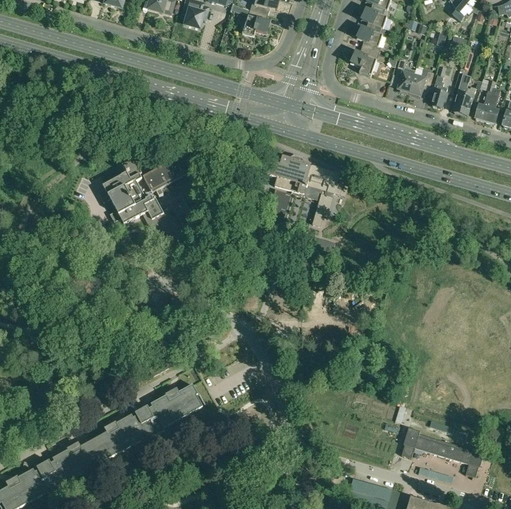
[(104,0),(104,2),(114,5),(115,7),(117,8),(119,7),(121,7),(122,0),(104,0)]
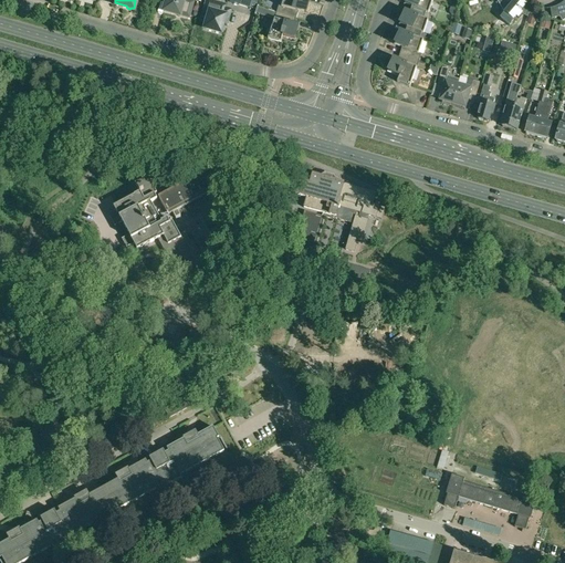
[(164,0),(163,8),(179,12),(188,16),(192,0),(164,0)]
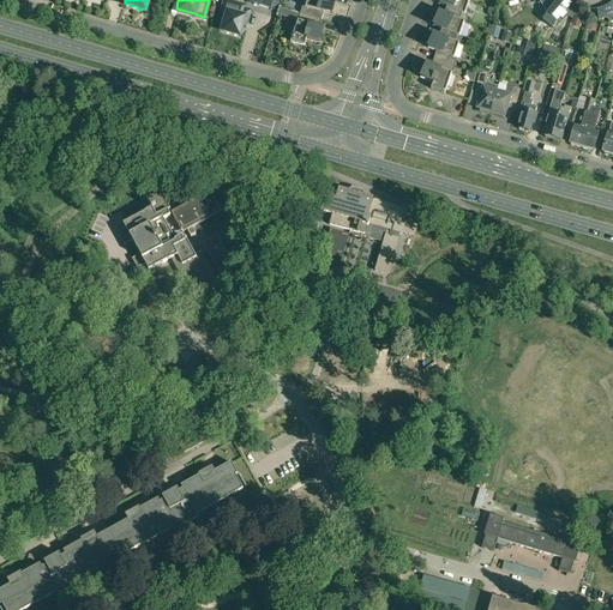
[(301,4),(299,10),(320,18),(323,10),(331,12),(334,0),(305,0),(305,4),(301,4)]
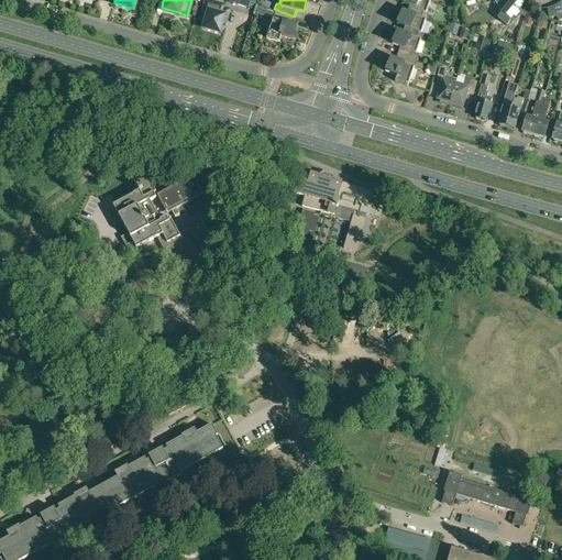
[(425,18),(426,19),(428,12),(425,11),(428,0),(401,0),(401,1),(408,4),(406,11),(425,18)]
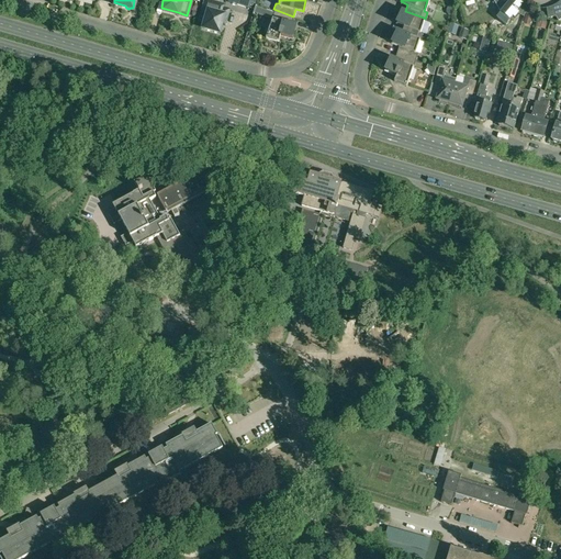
[(493,0),(500,10),(495,14),(505,22),(512,14),(514,17),(518,11),(516,9),(523,1),(520,0),(493,0)]
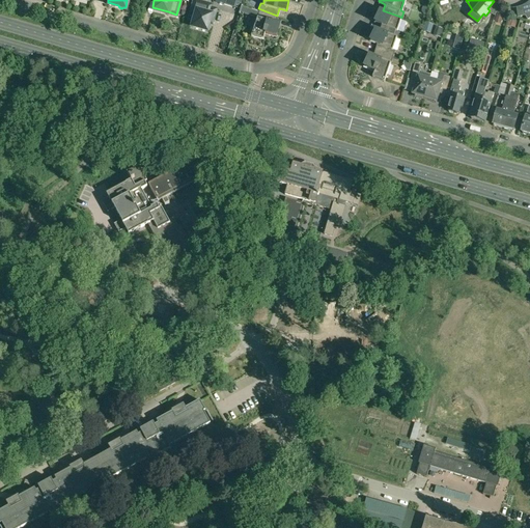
[(528,0),(520,6),(526,18),(529,15),(529,0),(528,0)]
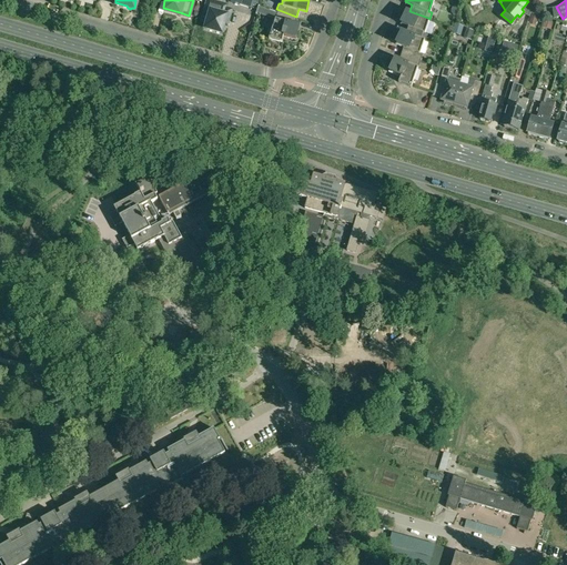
[(259,3),(255,10),(274,17),(267,37),(281,40),(283,33),(294,37),(297,24),(294,22),(296,17),(276,9),(259,3)]
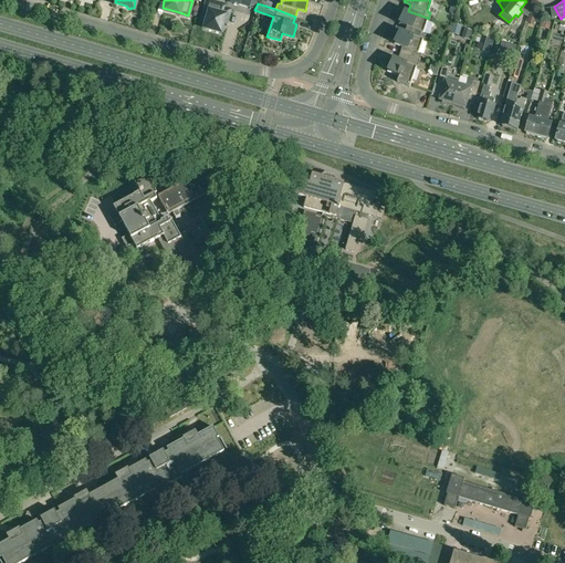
[(209,8),(203,25),(220,30),(222,22),(225,23),(230,7),(223,6),(221,12),(209,8)]
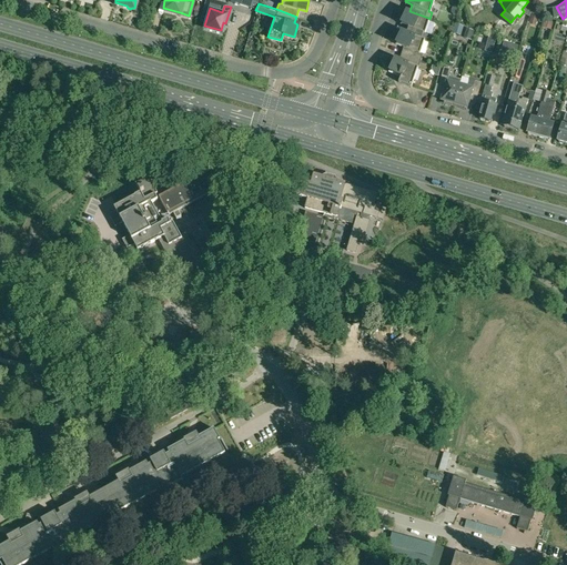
[(423,38),(423,39),(424,39),(426,32),(424,31),(428,18),(409,11),(405,10),(401,21),(407,24),(405,31),(423,38)]
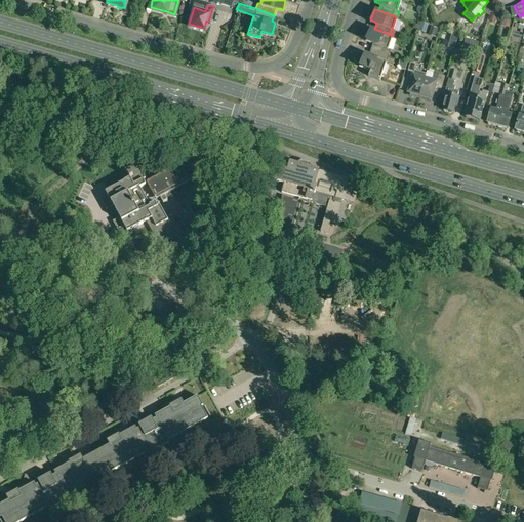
[(417,28),(426,30),(429,22),(420,18),(417,28)]
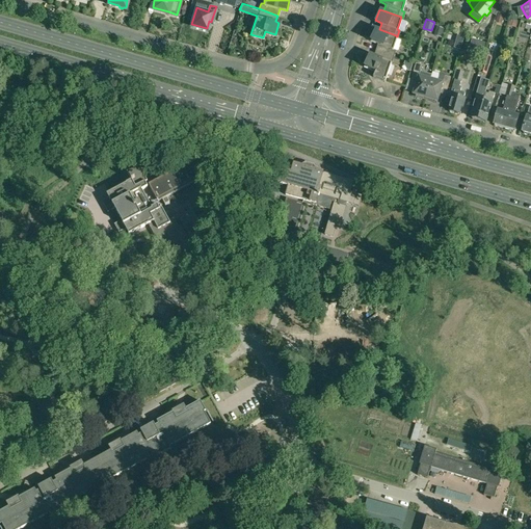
[(374,49),(393,55),(395,49),(392,48),(396,36),(396,35),(379,29),(375,28),(370,38),(377,42),(374,49)]
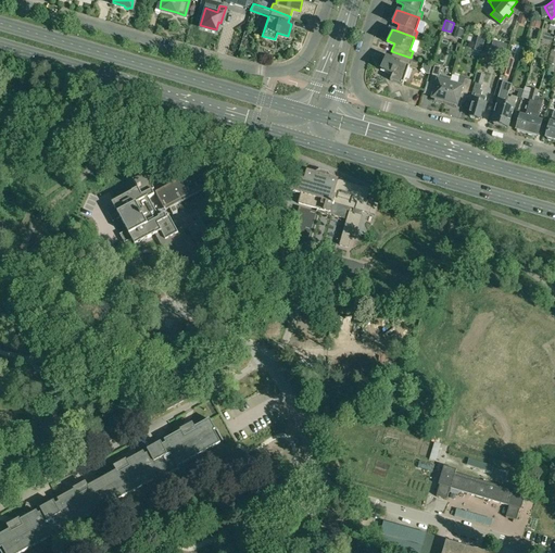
[(476,39),(483,41),(486,35),(478,33),(476,39)]
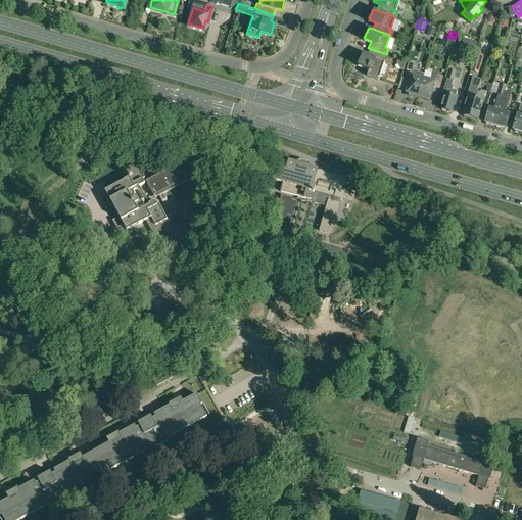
[(386,54),(368,48),(366,54),(363,52),(358,63),(368,67),(366,74),(377,79),(383,60),(384,60),(386,54)]
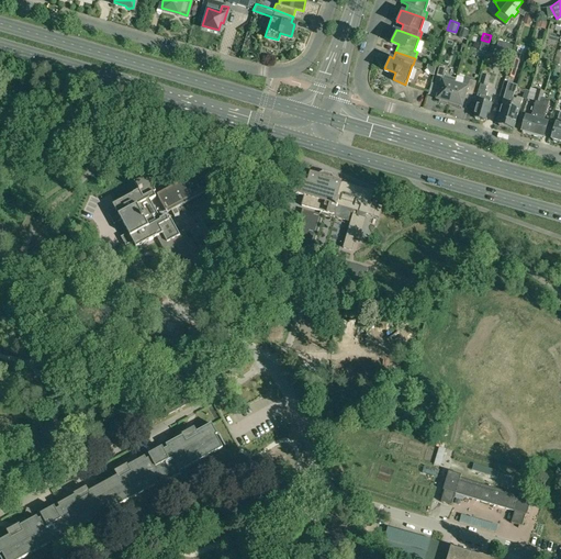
[(512,56),(506,75),(512,77),(517,58),(512,56)]
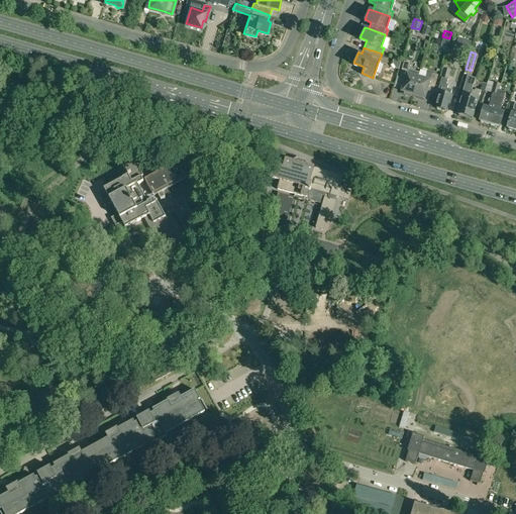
[(411,94),(412,94),(417,75),(419,70),(407,67),(409,61),(403,59),(398,75),(404,77),(401,89),(403,90),(402,92),(411,94)]
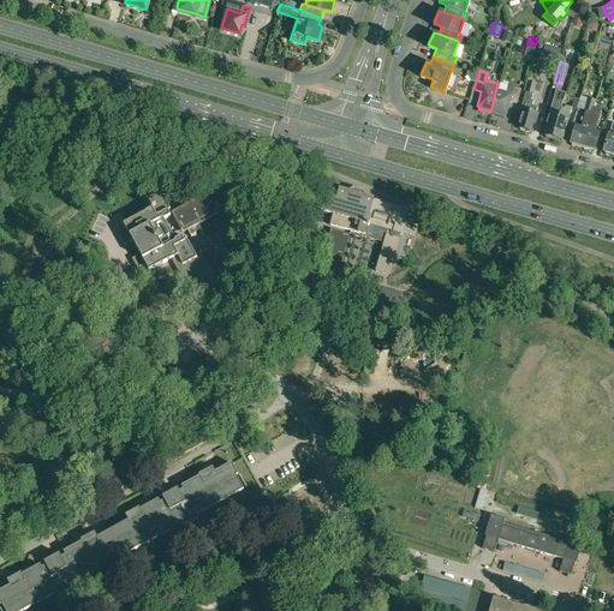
[(536,105),(531,103),(532,99),(530,97),(535,81),(528,79),(519,106),(522,107),(517,125),(518,125),(519,127),(523,129),(524,127),(530,129),(532,121),(535,121),(537,112),(535,111),(536,105)]
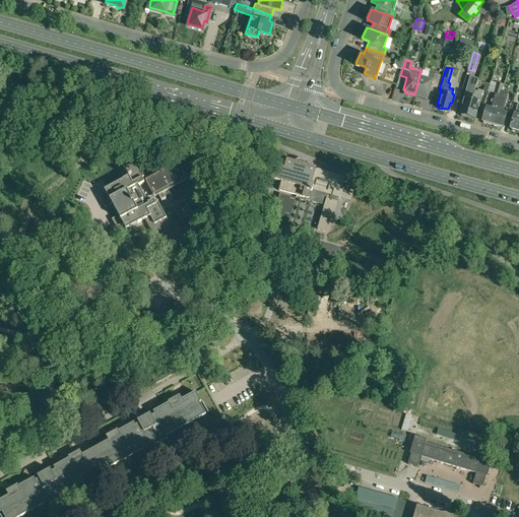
[(422,70),(419,75),(414,94),(424,98),(424,95),(427,97),(430,84),(436,86),(440,73),(434,71),(422,68),(422,70)]
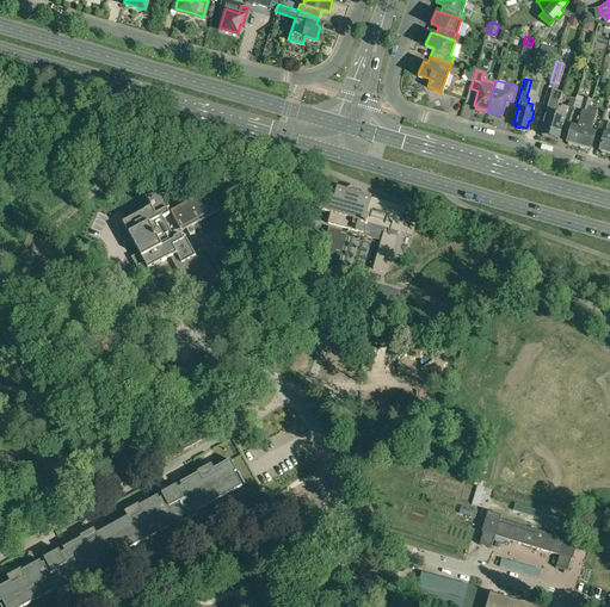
[(548,134),(556,104),(559,97),(560,97),(561,91),(552,87),(538,131),(541,132),(542,134),(544,135),(546,134),(548,134)]
